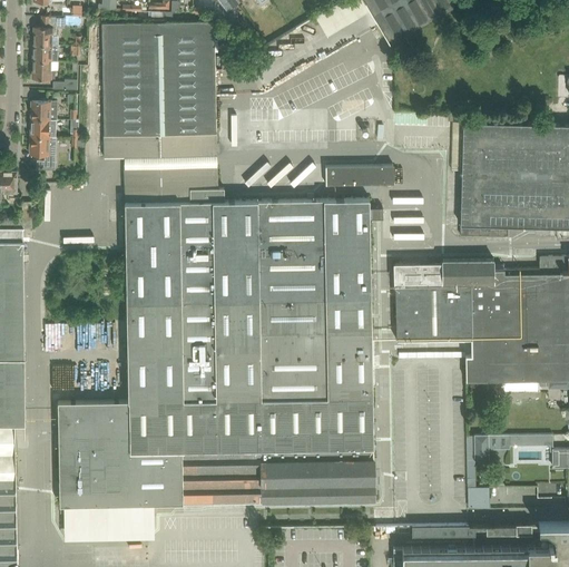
[(108,12),(108,0),(101,0),(101,7),(97,7),(97,12),(108,12)]
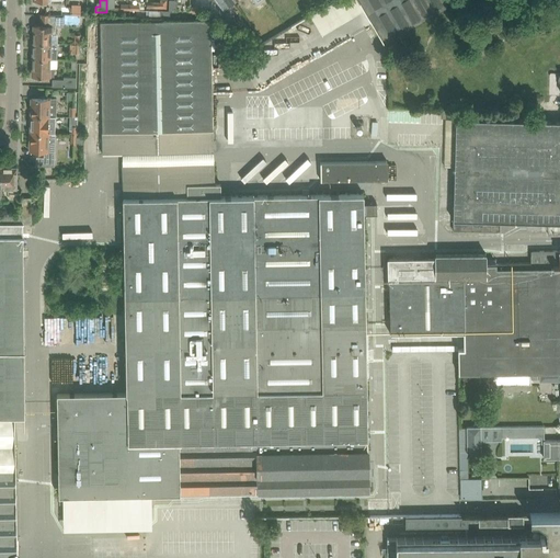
[(316,35),(350,18),(346,12),(351,10),(344,0),(336,0),(306,16),(316,35)]
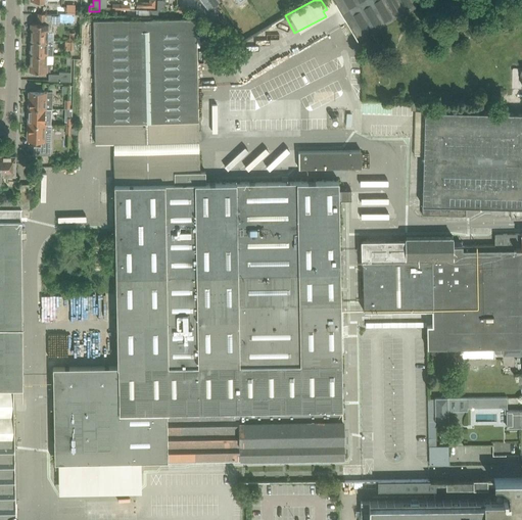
[(331,0),(338,11),(358,44),(393,22),(413,11),(414,8),(414,0),(331,0)]
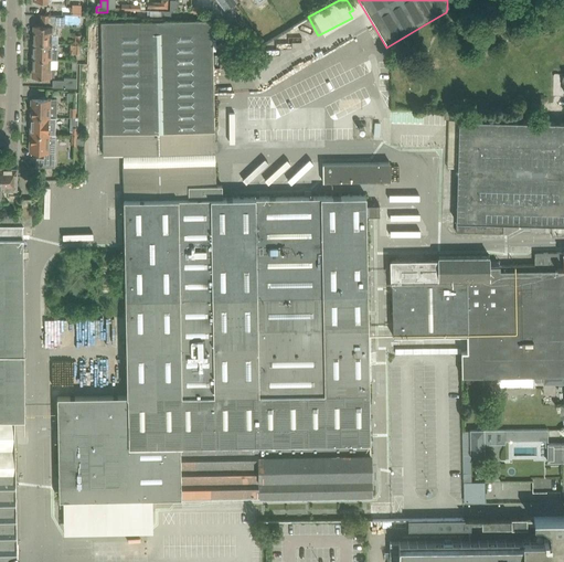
[(34,29),(33,45),(48,45),(49,36),(55,36),(55,30),(63,30),(64,19),(53,18),(42,18),(41,29),(34,29)]
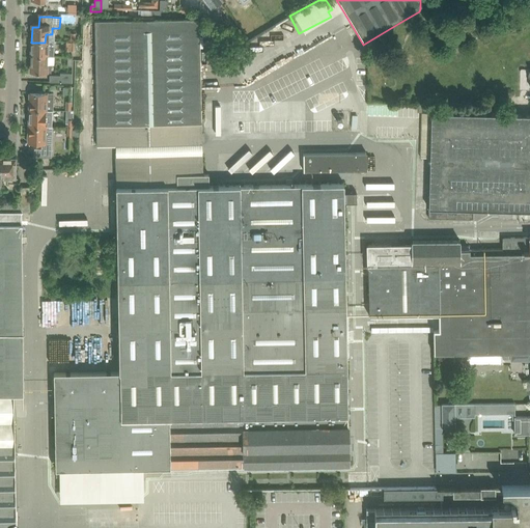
[(201,146),(198,22),(93,25),(99,129),(95,129),(96,148),(201,146)]
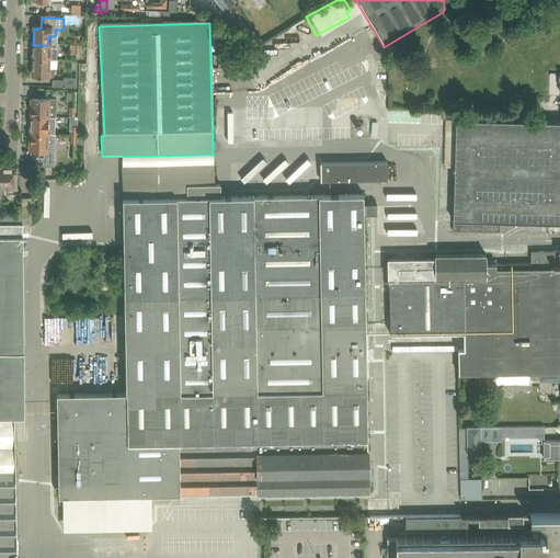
[(32,57),(32,59),(32,61),(32,63),(47,63),(56,63),(57,46),(50,46),(47,45),(33,45),(33,55),(32,57)]
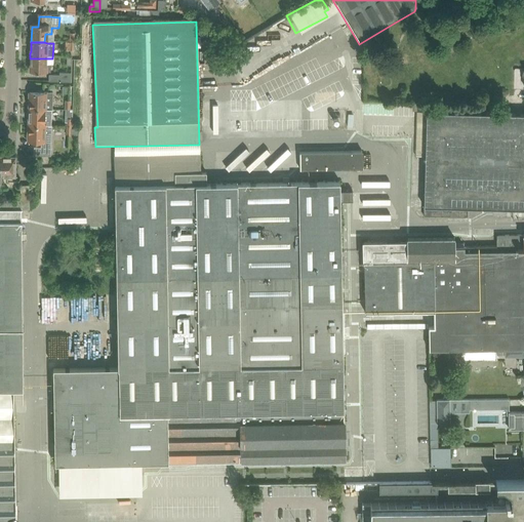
[(50,74),(50,67),(44,67),(44,58),(30,58),(30,74),(37,74),(37,77),(42,77),(42,75),(46,75),(46,74),(50,74)]
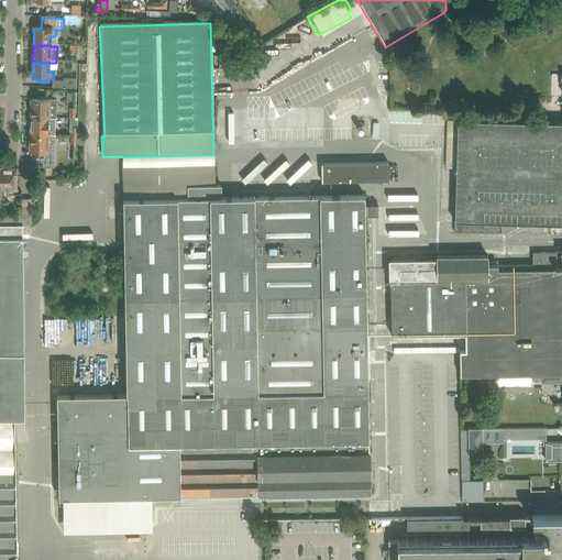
[(75,90),(75,80),(63,80),(63,84),(52,83),(52,89),(75,90)]
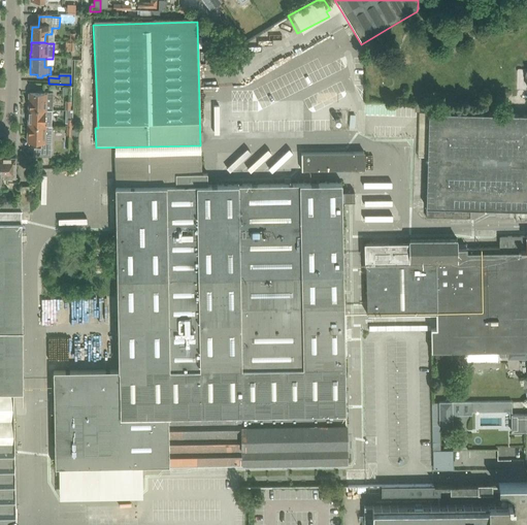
[(53,111),(53,96),(46,95),(29,95),(28,97),(28,99),(29,101),(29,111),(52,111),(53,111)]
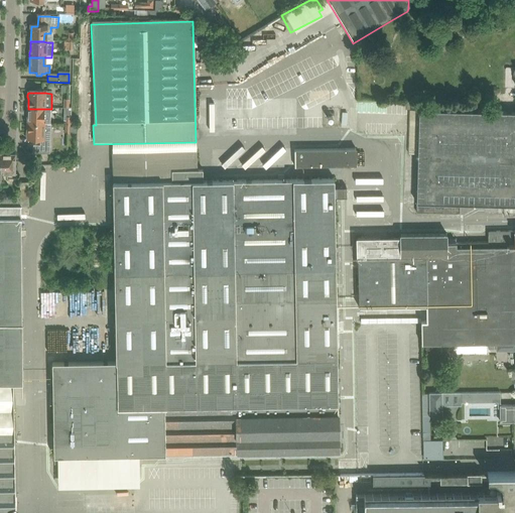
[(403,107),(358,106),(358,133),(402,134),(403,107)]
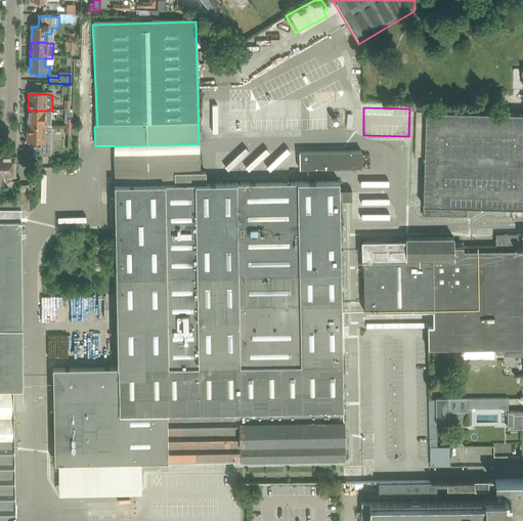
[(29,111),(28,127),(50,128),(51,111),(29,111)]
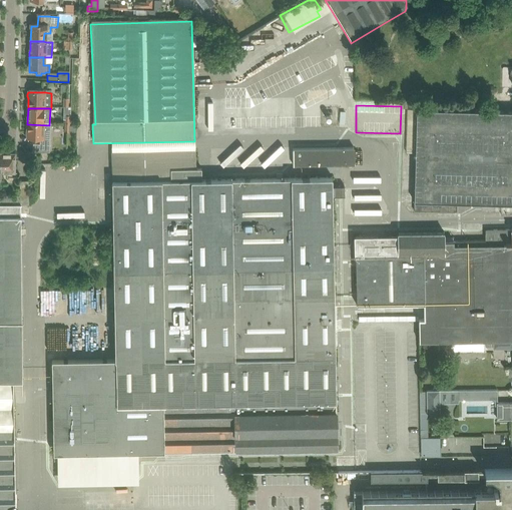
[(511,113),(416,111),(414,188),(414,213),(457,214),(457,205),(511,206),(511,113)]
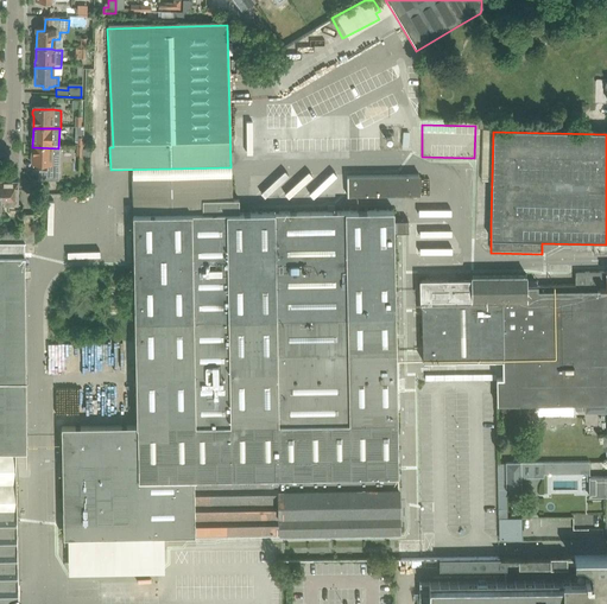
[(31,160),(31,164),(32,166),(46,166),(46,175),(58,175),(58,167),(58,148),(32,147),(32,158),(31,160)]
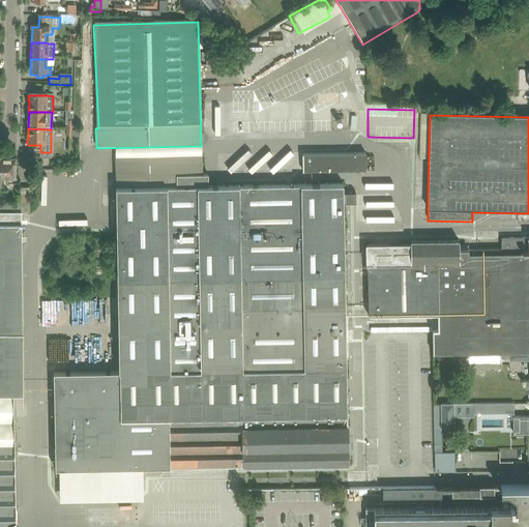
[(33,151),(33,159),(51,160),(51,152),(40,152),(33,151)]
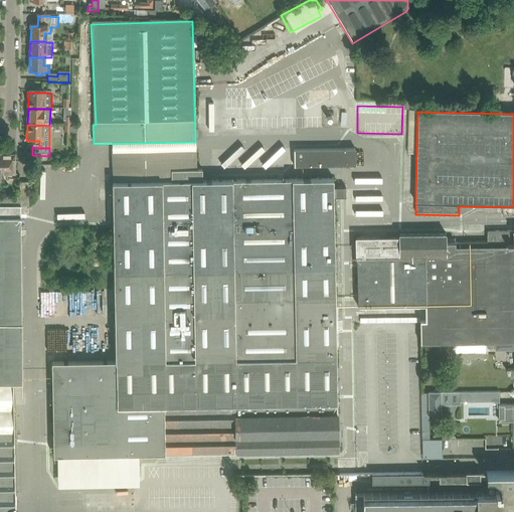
[(293,168),(317,168),(355,167),(355,151),(317,151),(293,152),(293,168)]
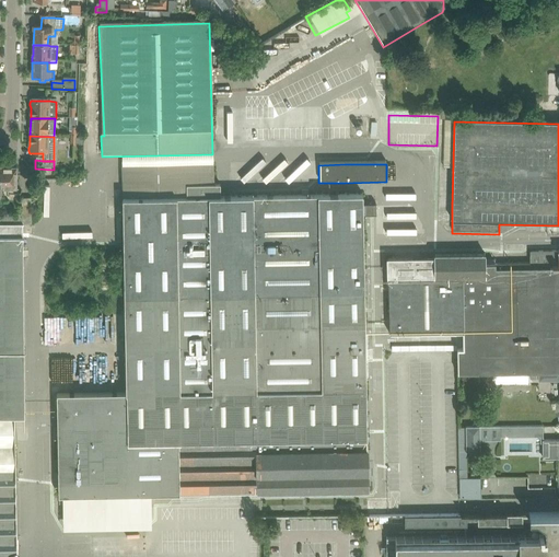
[(367,457),(362,195),(220,197),(220,186),(213,186),(213,165),(121,167),(124,299),(125,396),(57,397),(57,398),(58,498),(120,497),(120,522),(154,521),(153,497),(255,495),(255,500),(368,499),(367,457)]
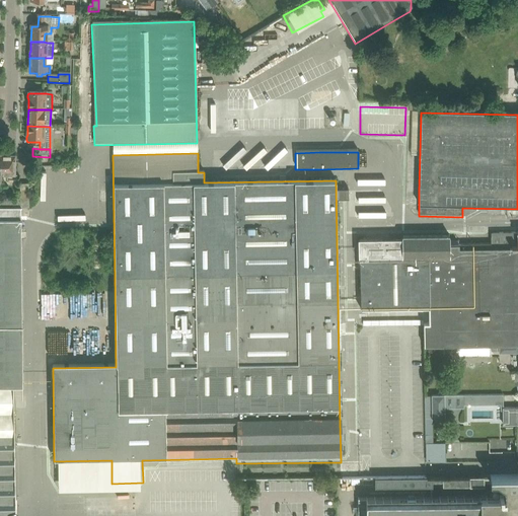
[(8,157),(0,157),(0,176),(6,176),(6,181),(16,181),(16,175),(14,175),(14,157),(13,157),(12,156),(9,156),(8,157)]
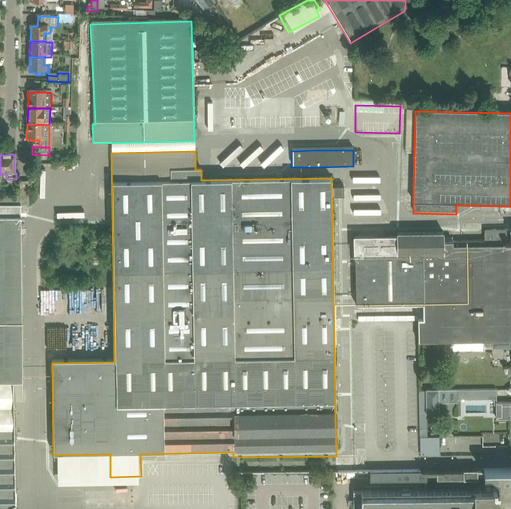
[(19,182),(19,197),(0,197),(0,206),(28,206),(28,182),(19,182)]
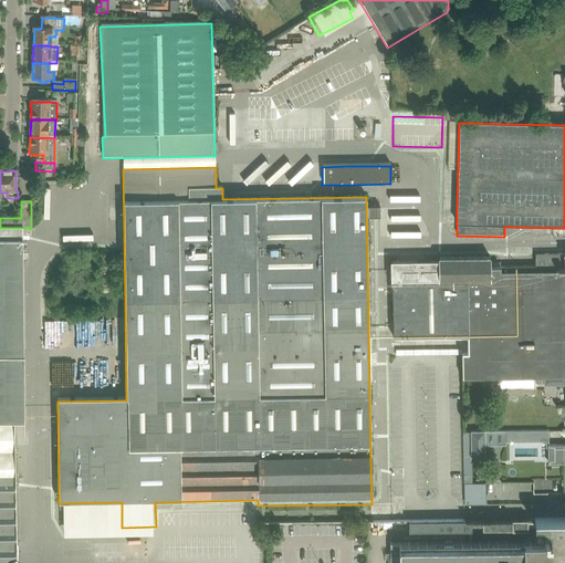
[(383,214),(384,239),(415,238),(414,212),(383,214)]
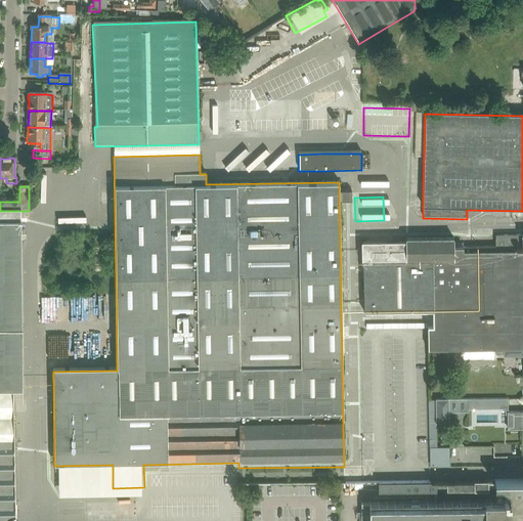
[(20,211),(0,211),(0,520),(16,520),(14,392),(23,392),(20,211)]
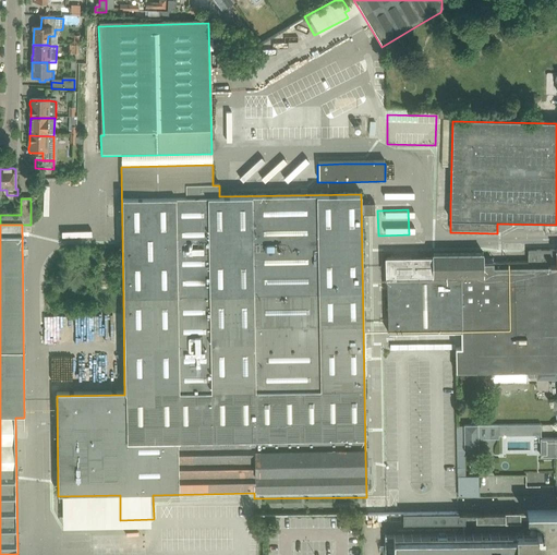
[(518,373),(535,373),(556,371),(556,251),(555,252),(529,253),(529,264),(482,265),(482,255),(433,255),(433,261),(423,261),(423,260),(386,261),(387,333),(458,332),(458,346),(455,345),(455,375),(518,373)]
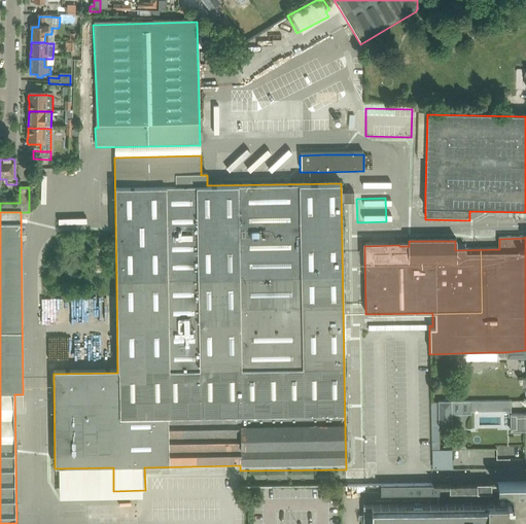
[(525,358),(525,350),(505,352),(505,358),(505,359),(525,358)]
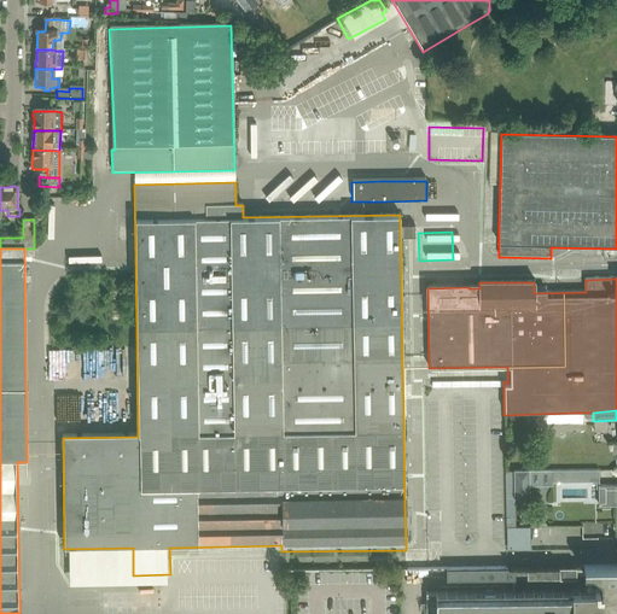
[(529,489),(529,473),(513,473),(513,477),(514,502),(530,502),(529,489)]
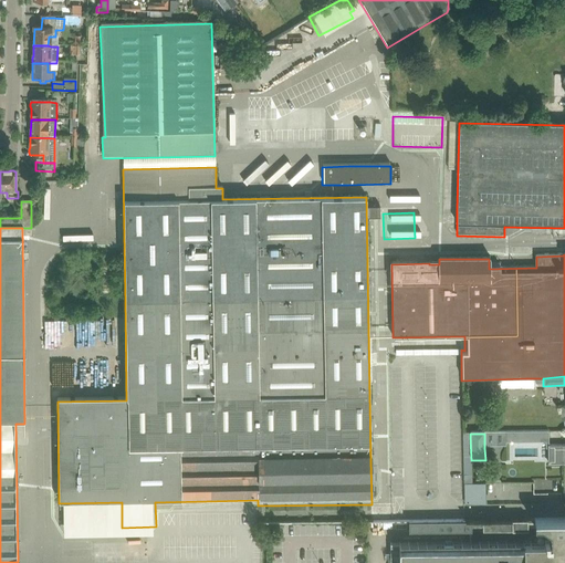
[(505,434),(484,434),(484,448),(505,448),(505,445),(505,434)]
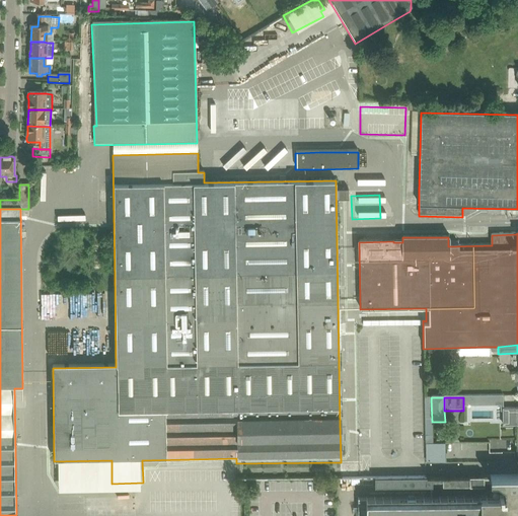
[(517,409),(503,410),(503,427),(517,427),(517,409)]
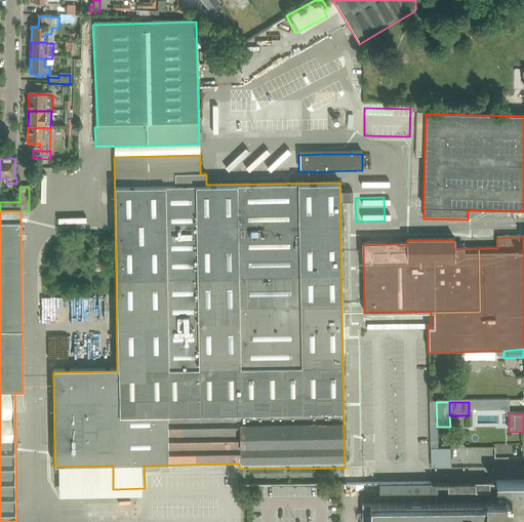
[(437,453),(430,453),(430,472),(450,472),(449,452),(437,453)]
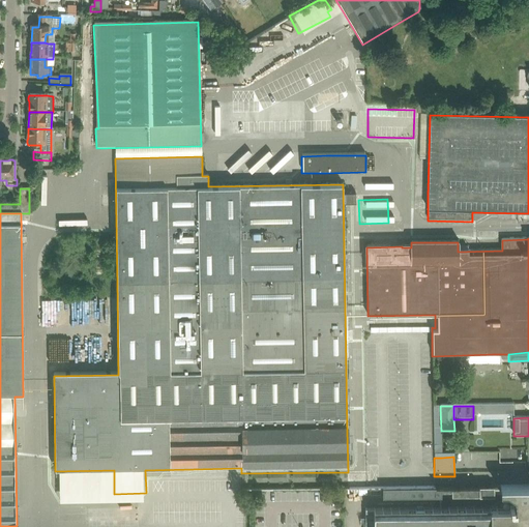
[(528,526),(528,487),(499,488),(435,488),(435,489),(382,491),(382,499),(392,499),(499,497),(499,493),(506,493),(513,498),(515,509),(489,509),(376,510),(365,510),(364,526),(528,526)]
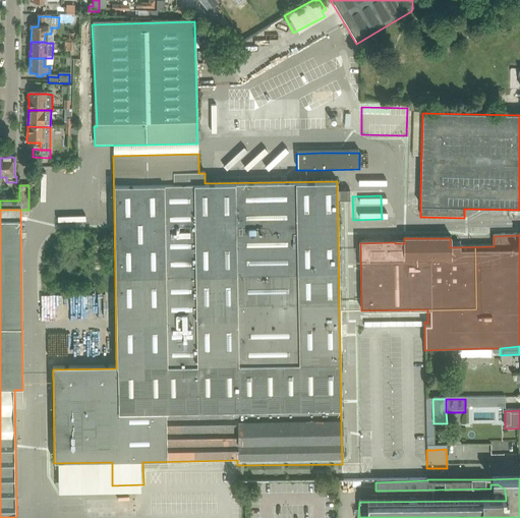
[(113,514),(133,514),(133,505),(113,506),(113,514)]
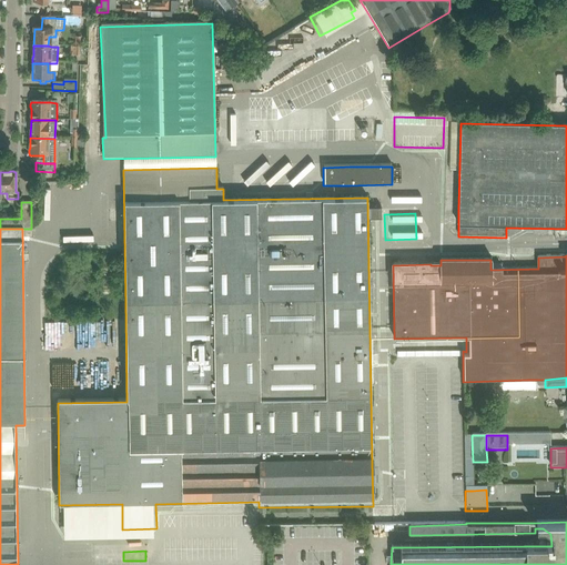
[(262,564),(263,555),(188,556),(188,563),(194,563),(194,564),(262,564)]
